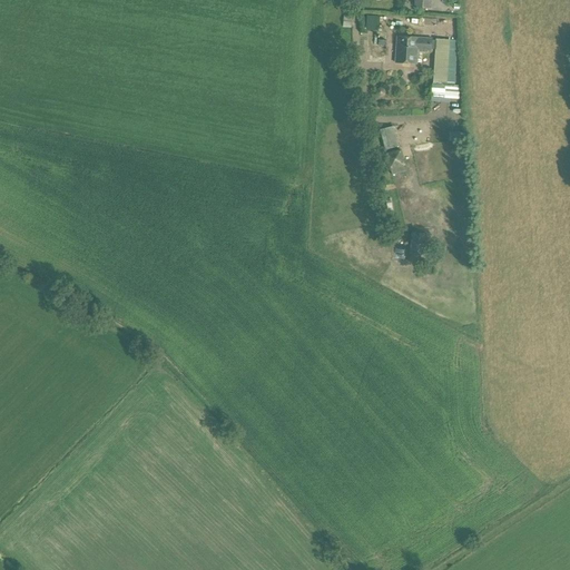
[(414,0),(414,9),(431,10),(431,0),(414,0)]
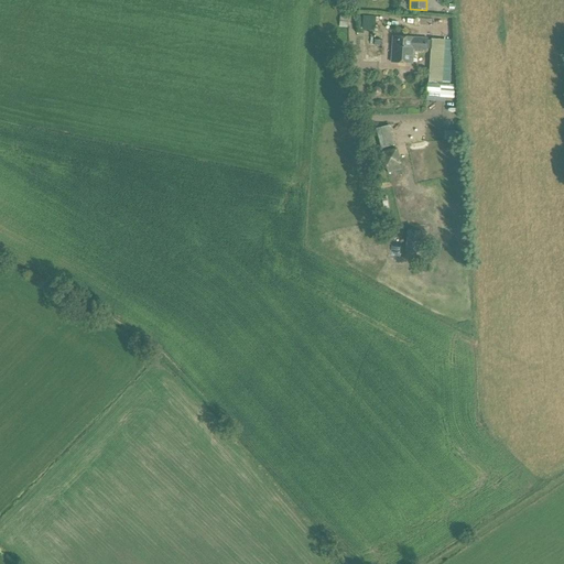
[(365,61),(378,62),(379,45),(378,45),(378,34),(366,34),(365,61)]
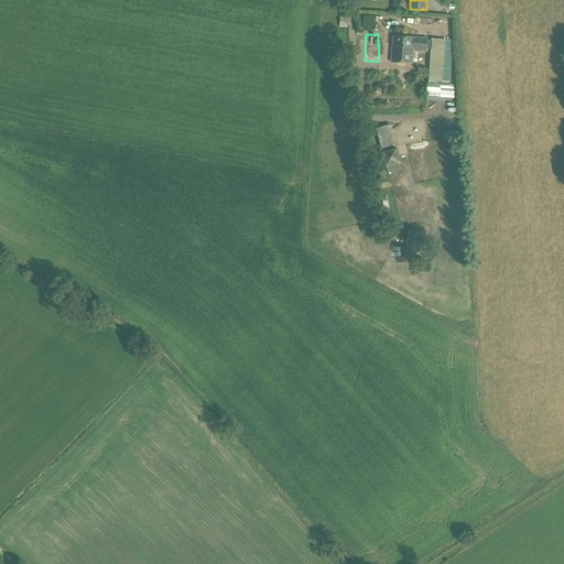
[(393,35),(391,63),(413,64),(413,50),(427,51),(427,40),(427,39),(393,35)]
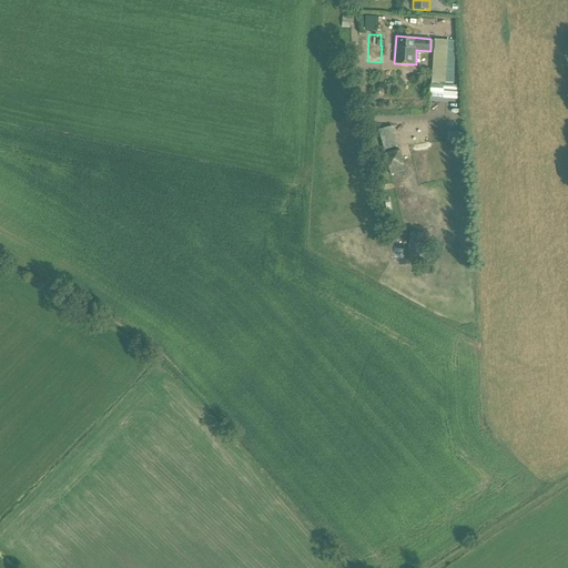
[(434,49),(432,83),(445,84),(448,40),(435,39),(435,40),(430,40),(430,49),(434,49)]
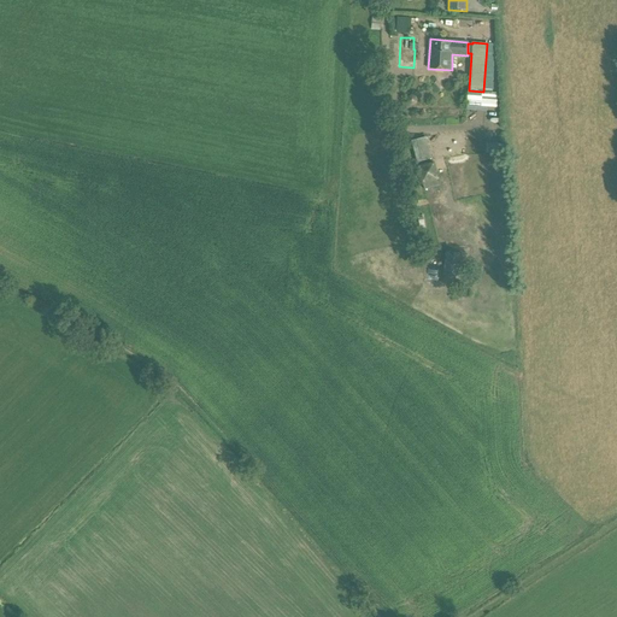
[(463,150),(480,151),(480,131),(463,131),(463,150)]
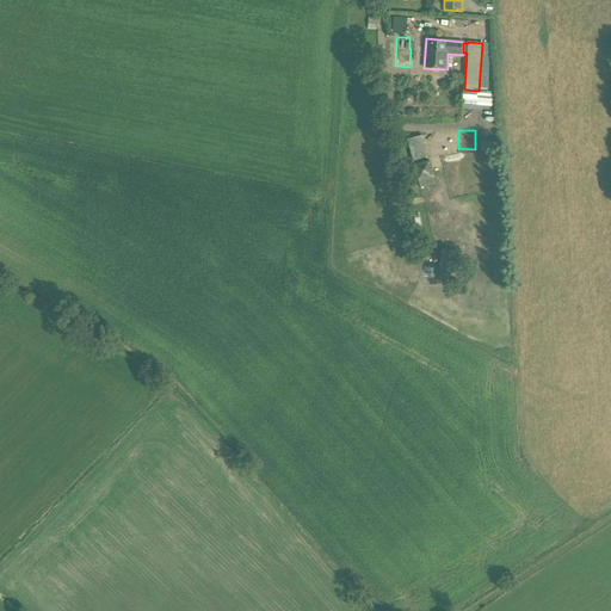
[(427,158),(423,136),(407,140),(412,161),(427,158)]
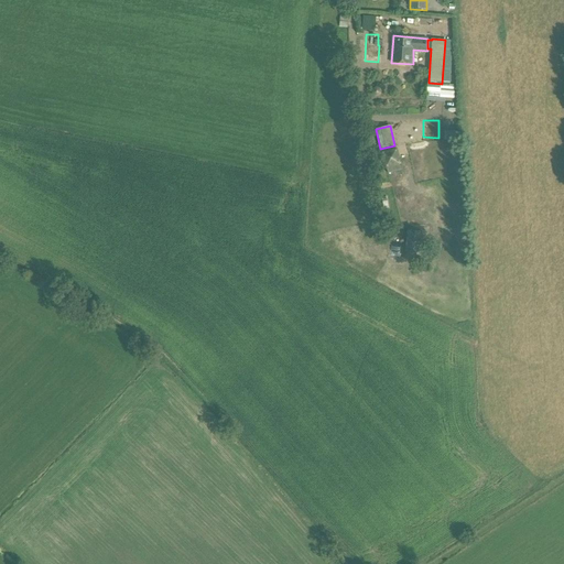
[(438,131),(438,140),(451,140),(451,131),(438,131)]
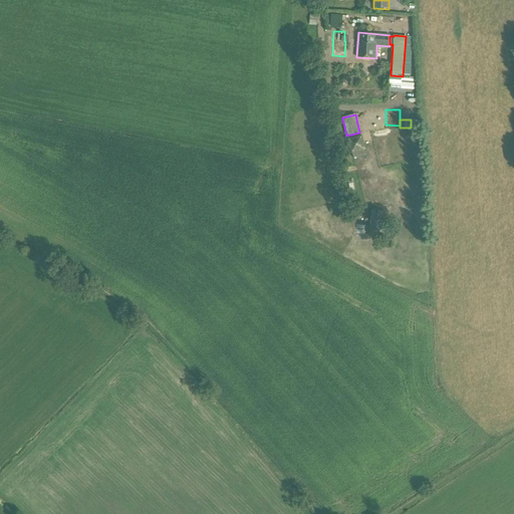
[(350,155),(365,151),(361,136),(346,140),(350,155)]
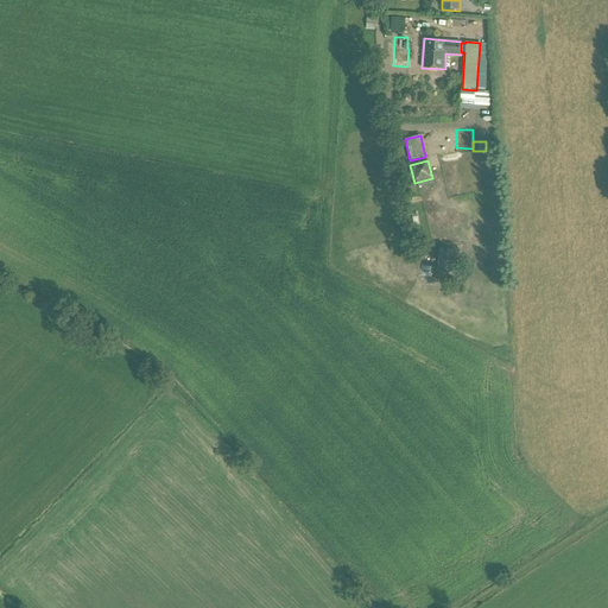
[(439,248),(437,271),(454,272),(456,249),(439,248)]
